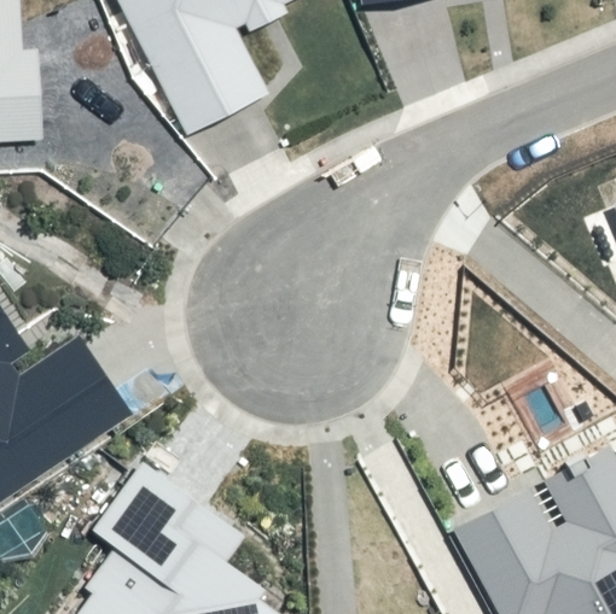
[(0,0),(0,142),(44,141),(39,47),(22,48),(18,0),(0,0)]
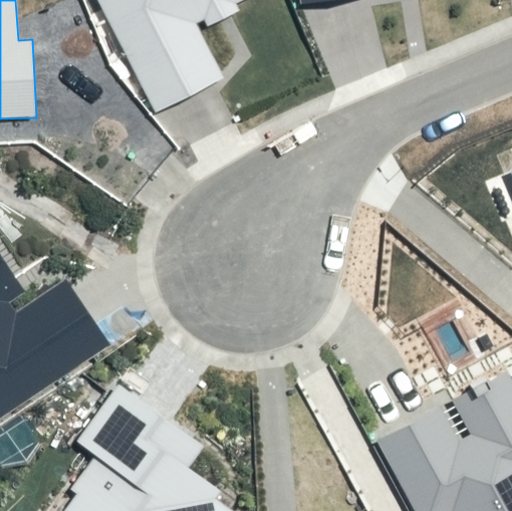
[(97,0),(155,112),(225,77),(198,22),(241,0),(97,0)]
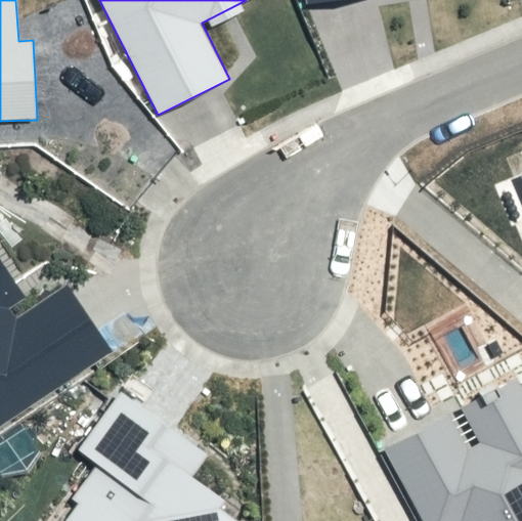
[(0,422),(109,350),(66,287),(15,320),(8,309),(26,297),(0,258),(0,422)]
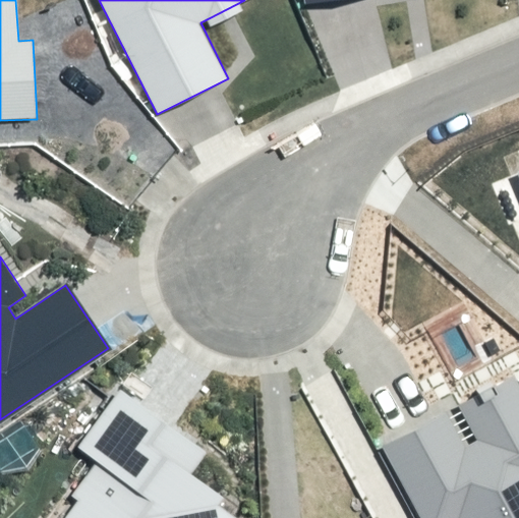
[(518,385),(514,376),(382,446),(419,517),(518,517),(518,385)]
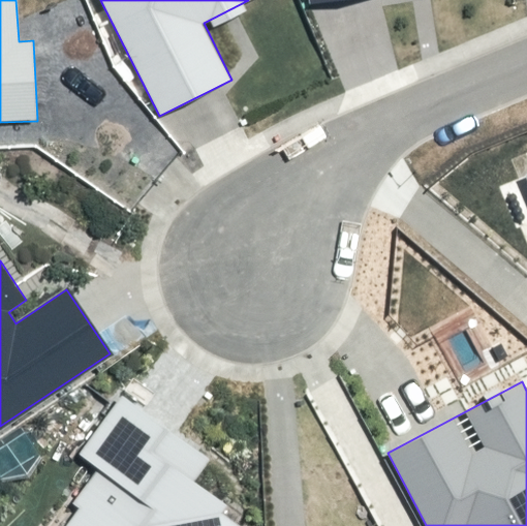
[(211,458),(121,394),(76,456),(96,469),(71,503),(78,508),(64,525),(238,525),(220,514),(226,505),(193,482),(211,458)]
